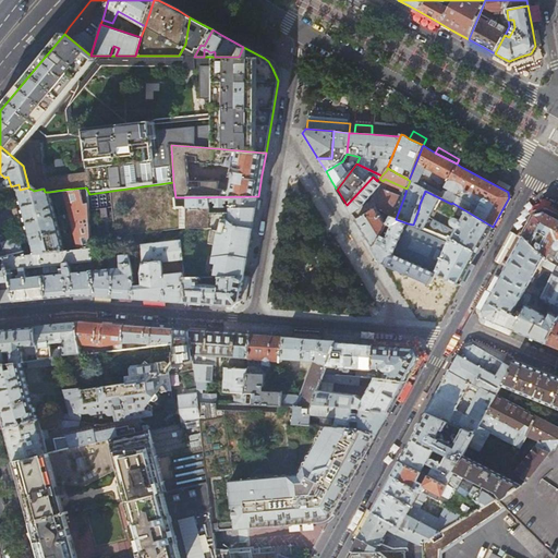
[(381,183),(377,180),(377,181),(373,177),(347,205),(346,206),(351,214),(359,208),(360,209),(381,183)]
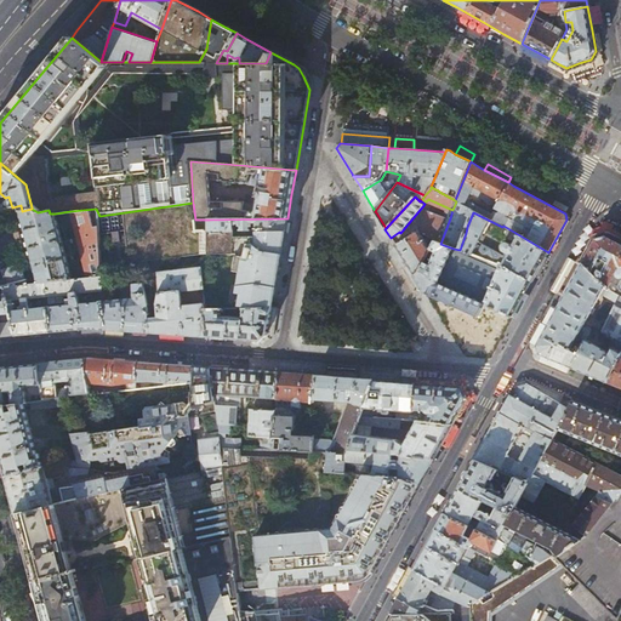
[(160,292),(159,302),(160,317),(149,318),(149,332),(180,335),(208,337),(205,309),(222,309),(234,308),(272,307),(279,267),(283,244),(285,231),(241,231),(233,231),(209,232),(205,232),(197,232),(195,220),(193,203),(125,212),(129,261),(205,255),(206,267),(159,272),(160,292)]
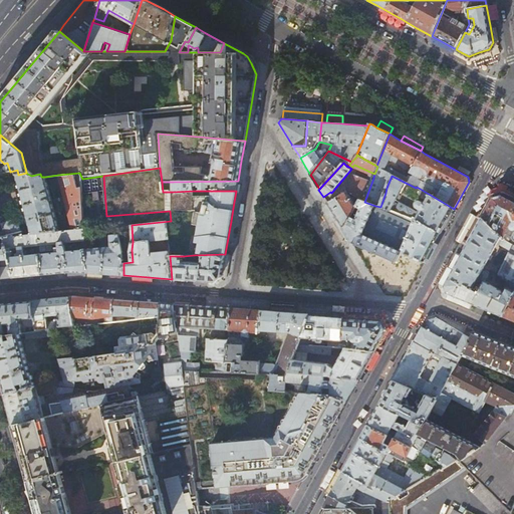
[(31,176),(26,173),(18,175),(17,175),(33,234),(37,233),(60,230),(45,177),(41,177),(40,174),(31,176)]
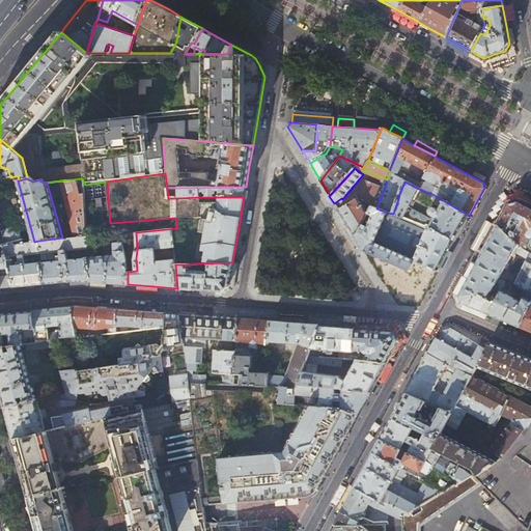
[(87,234),(85,185),(82,178),(60,180),(76,236),(87,234)]
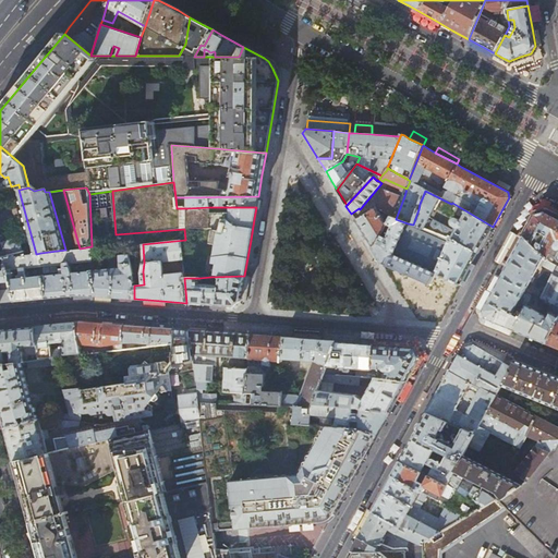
[(385,189),(377,207),(378,209),(392,218),(396,219),(404,196),(385,189)]
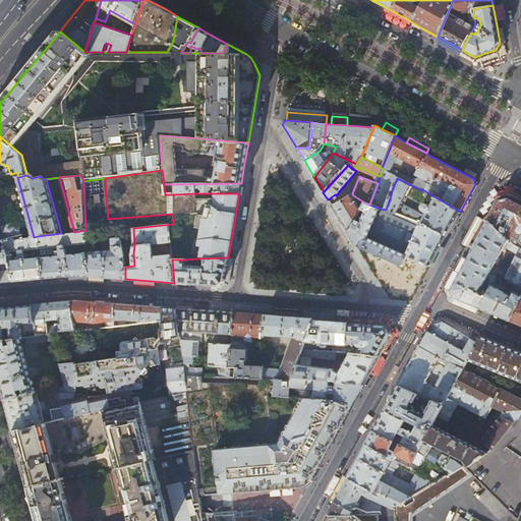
[(395,198),(391,195),(386,210),(396,214),(407,192),(414,196),(415,194),(425,199),(432,204),(431,206),(429,205),(428,206),(426,205),(425,205),(423,205),(422,206),(422,207),(421,208),(422,210),(422,211),(423,211),(422,214),(405,205),(400,216),(417,222),(417,221),(420,223),(447,236),(448,234),(460,212),(422,189),(421,190),(397,178),(392,190),(397,193),(397,194),(396,194),(395,194),(395,195),(394,195),(394,196),(394,197),(395,197),(395,198)]
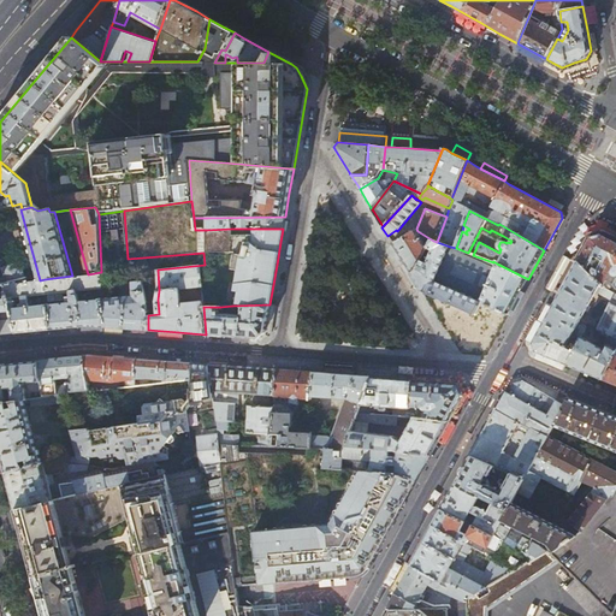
[(285,217),(207,218),(207,230),(231,229),(231,221),(236,221),(237,225),(238,225),(240,229),(283,229),(284,219),(285,217)]
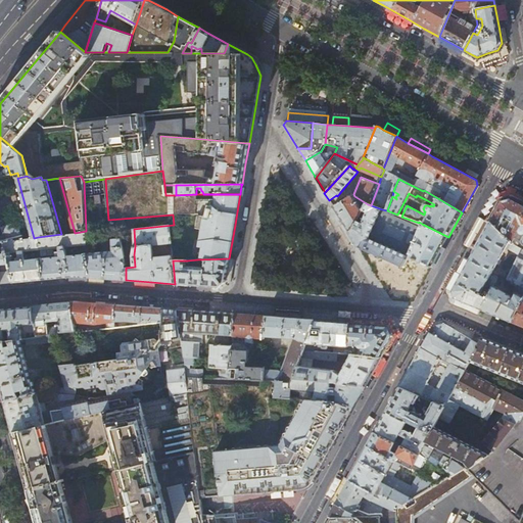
[(364,210),(354,196),(353,194),(333,205),(349,232),(352,230),(364,210)]
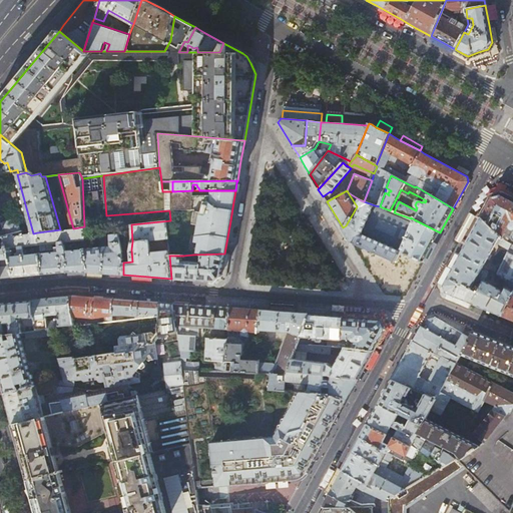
[(512,201),(500,195),(492,197),(488,205),(481,217),(502,239),(512,243),(509,248),(497,273),(510,279),(512,280),(512,201)]
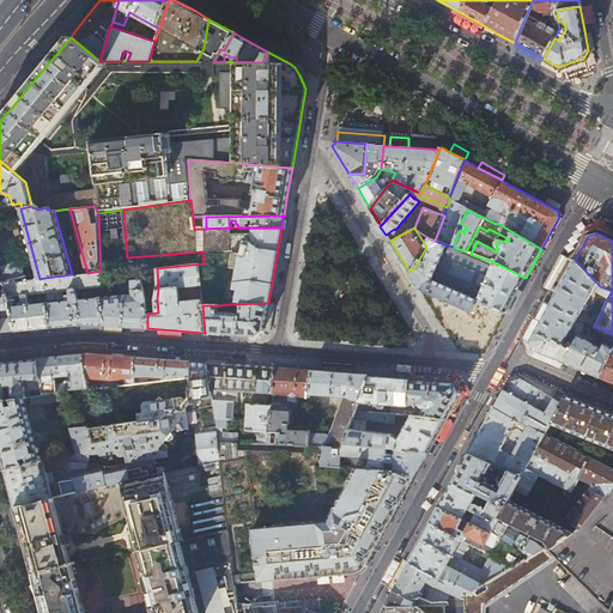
[(448,246),(435,241),(431,240),(426,247),(413,269),(410,272),(411,274),(419,289),(473,311),(478,301),(479,299),(434,279),(448,246)]
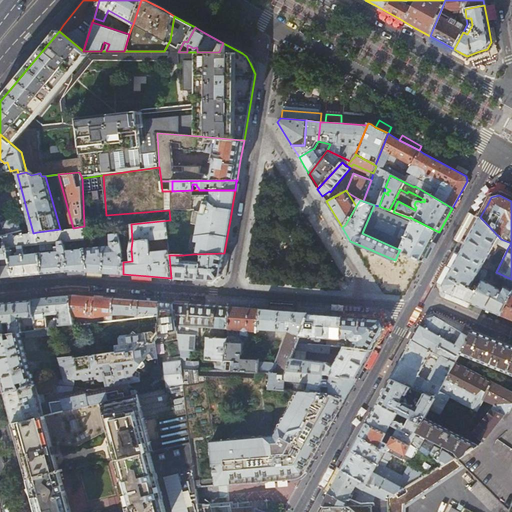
[(389,210),(379,206),(374,205),(362,233),(400,250),(413,219),(410,217),(410,218),(393,212),(389,210)]
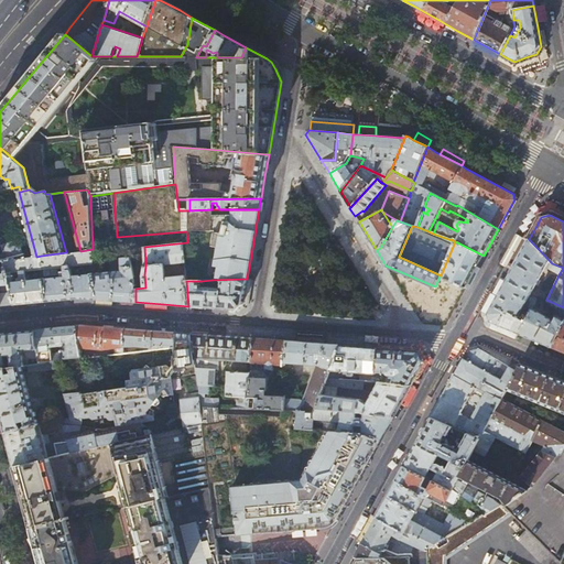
[(0,260),(4,260),(25,258),(21,239),(6,243),(6,241),(4,240),(3,239),(2,238),(0,237),(0,260)]
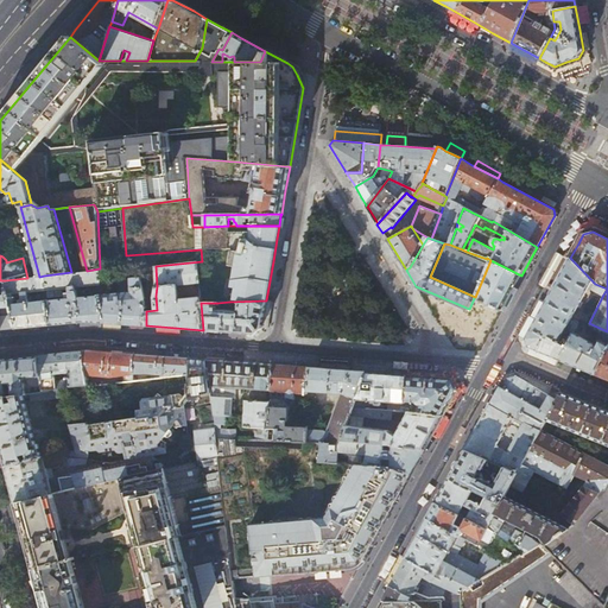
[(595,284),(570,258),(550,296),(526,339),(530,347),(559,359),(574,333),(577,324),(570,320),(578,304),(582,306),(584,302),(581,299),(588,287),(603,295),(607,289),(595,284)]
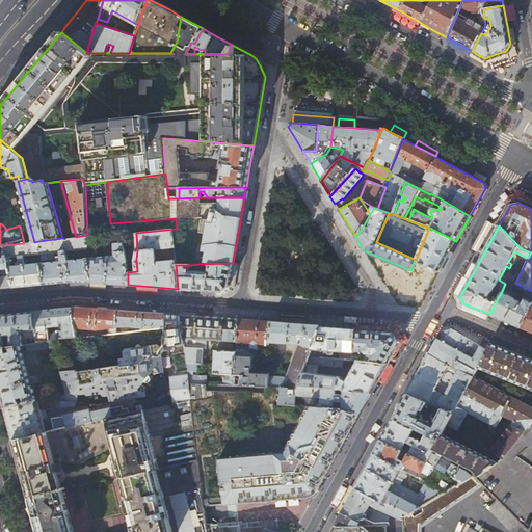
[(456,241),(429,228),(416,260),(415,261),(440,271),(454,244),(456,241)]
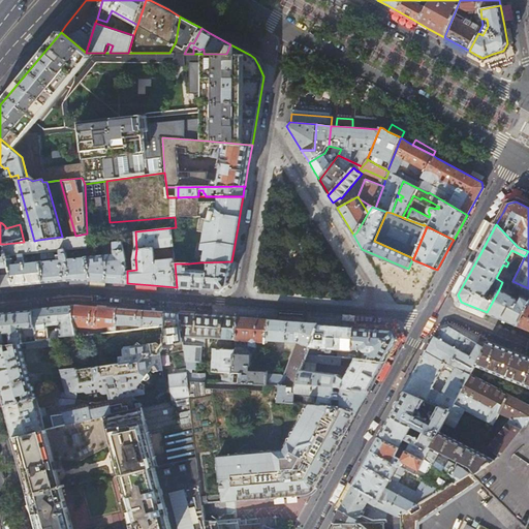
[(87,234),(75,236),(62,237),(38,240),(43,282),(60,281),(73,279),(89,281),(88,246),(87,234)]
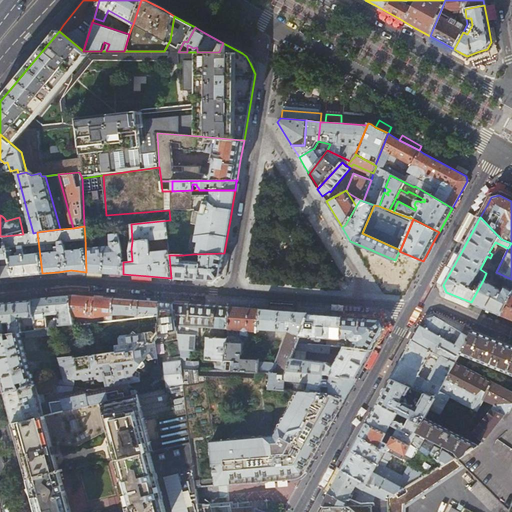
[(33,233),(23,234),(4,236),(9,258),(11,265),(13,276),(25,275),(42,273),(37,232),(33,233)]
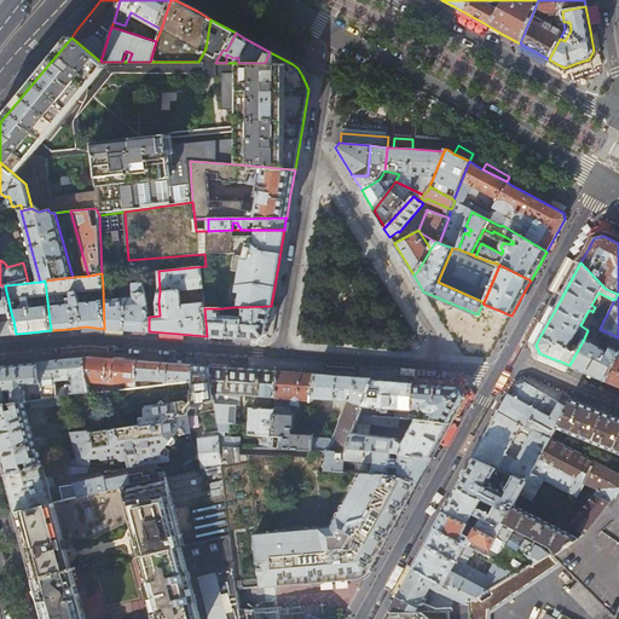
[(116,285),(103,288),(104,329),(126,330),(149,331),(149,317),(149,304),(144,283),(129,284),(131,288),(134,287),(136,298),(127,299),(127,294),(122,295),(123,299),(116,300),(116,285)]
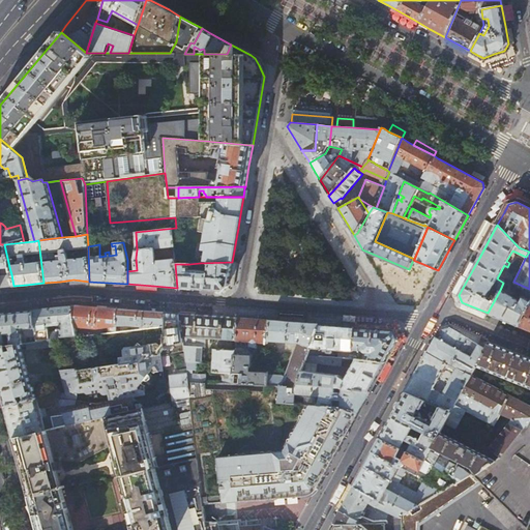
[(0,267),(9,267),(4,244),(0,244),(0,287),(1,287),(0,284),(0,267)]
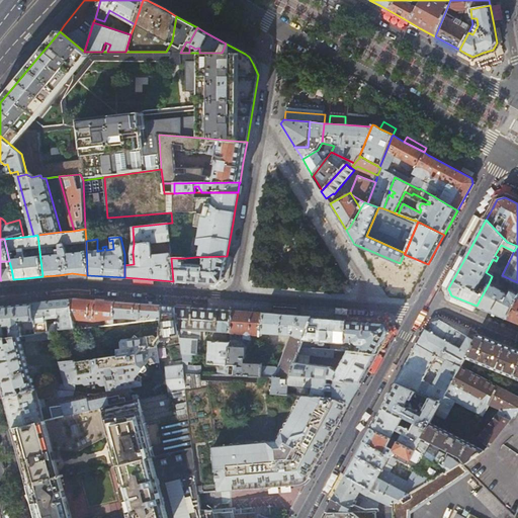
[(227,256),(195,257),(194,264),(188,263),(188,261),(185,261),(185,258),(171,258),(173,281),(196,283),(217,284),(223,279),(225,269),(227,256)]
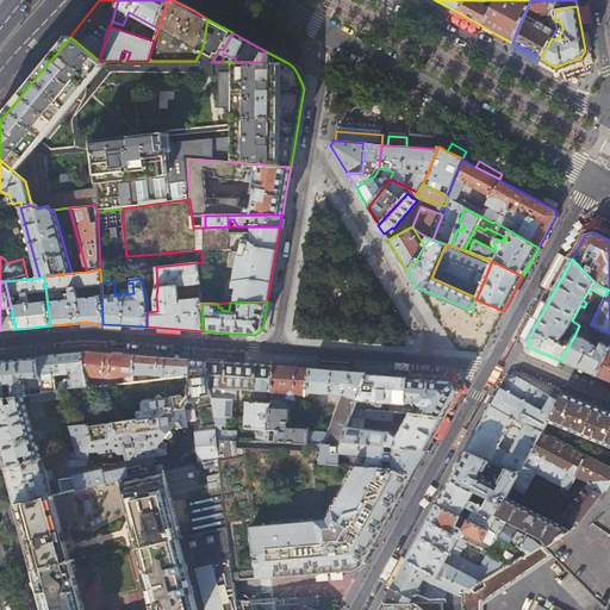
[(13,316),(7,316),(2,317),(0,317),(0,327),(1,330),(7,330),(16,329),(13,316)]
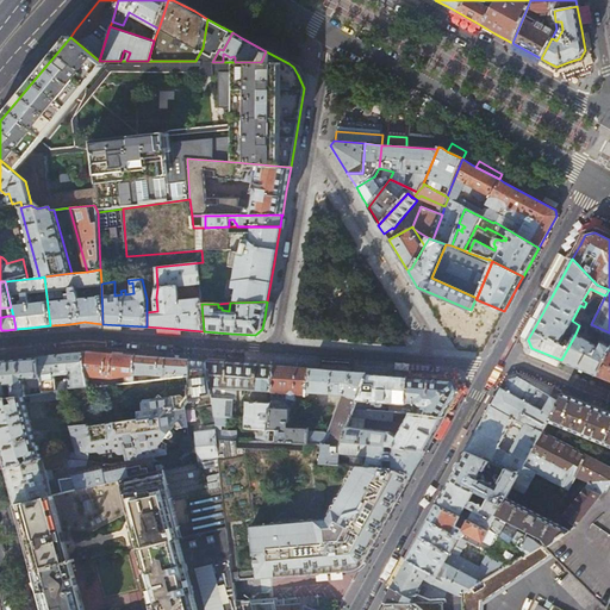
[(609,350),(609,348),(609,332),(607,331),(602,341),(601,341),(598,346),(576,334),(561,360),(579,367),(597,374),(609,350)]
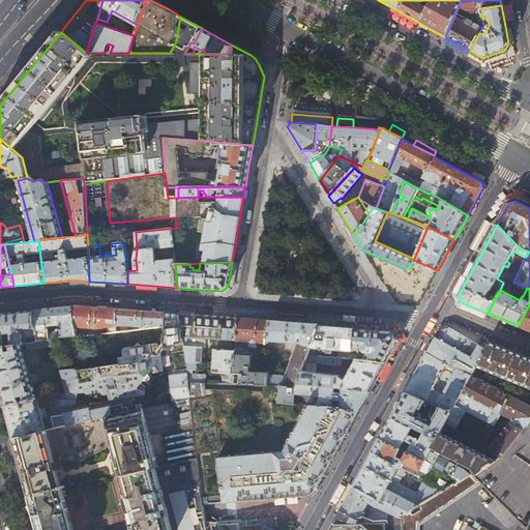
[(529,304),(519,325),(529,329),(529,304)]
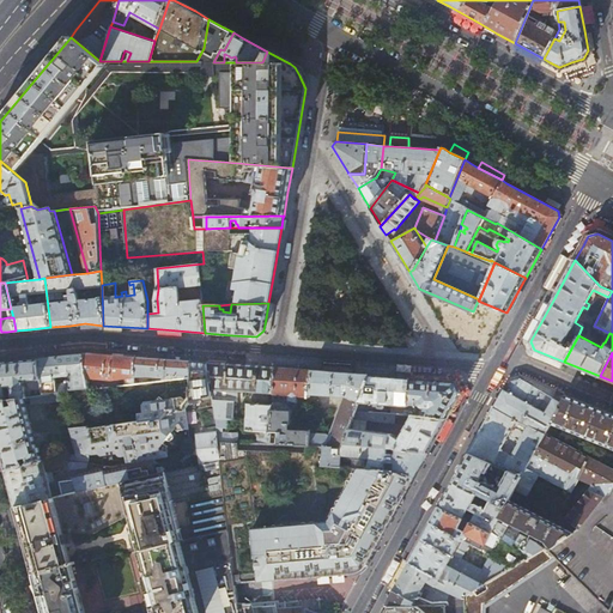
[(113,356),(89,353),(62,356),(38,358),(42,380),(46,395),(95,389),(93,386),(89,386),(87,378),(113,381),(125,378),(125,386),(133,384),(133,380),(134,377),(135,357),(113,356)]
